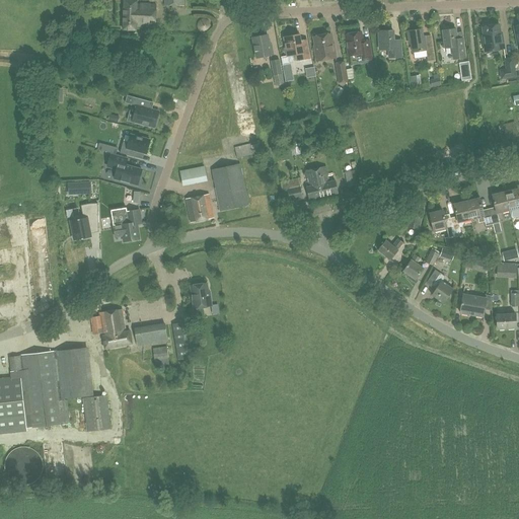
[(136,26),(155,27),(156,5),(137,4),(137,1),(125,1),(124,29),(136,30),(136,26)]
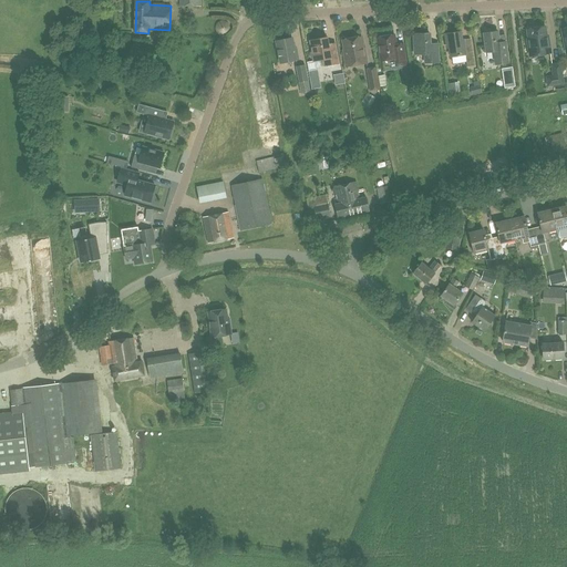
[(528,45),(531,47),(532,57),(552,53),(549,41),(548,41),(546,27),(537,28),(537,26),(528,27),(528,30),(527,30),(529,39),(528,41),(528,45)]
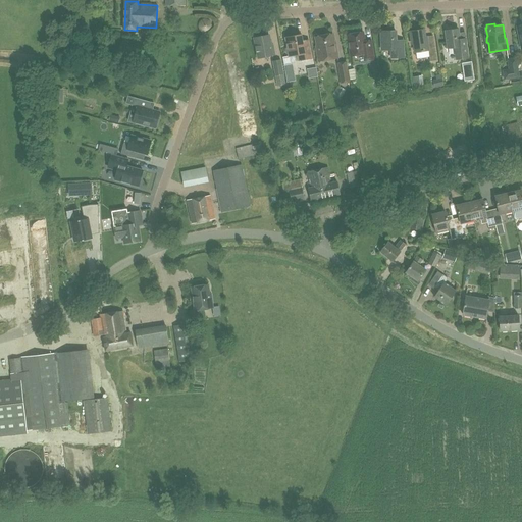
[(416,53),(417,59),(429,57),(430,61),(437,60),(435,46),(429,46),(427,36),(425,37),(424,30),(411,32),(412,45),(414,45),(415,53),(416,53)]
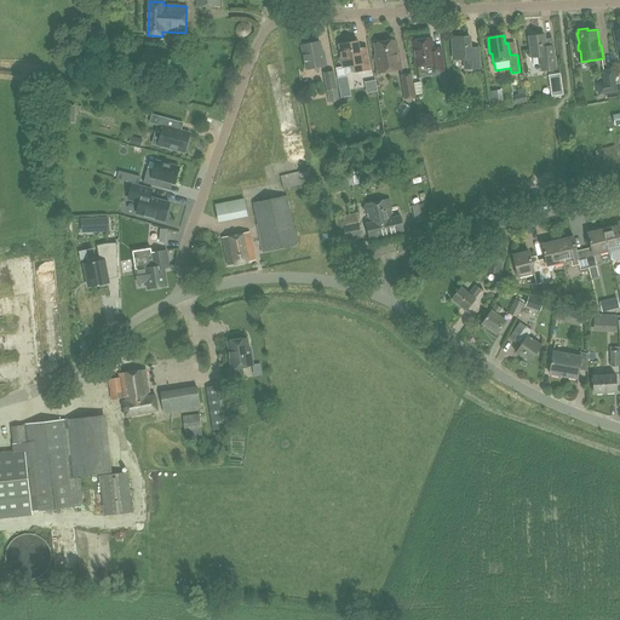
[(552,45),(546,46),(545,35),(529,36),(532,57),(541,56),(543,70),(555,69),(552,45)]
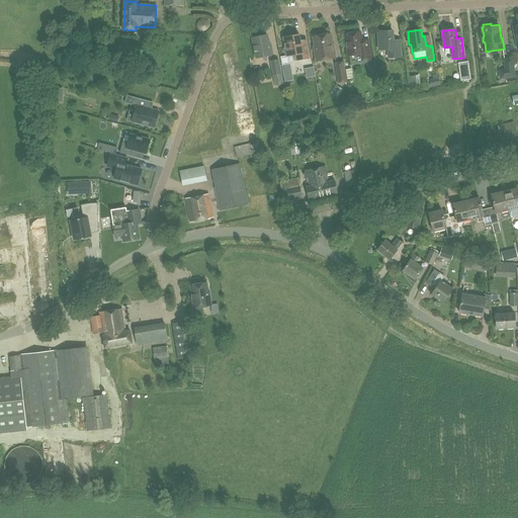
[(378,31),(379,50),(389,50),(389,58),(402,58),(401,40),(394,40),(393,30),(378,31)]
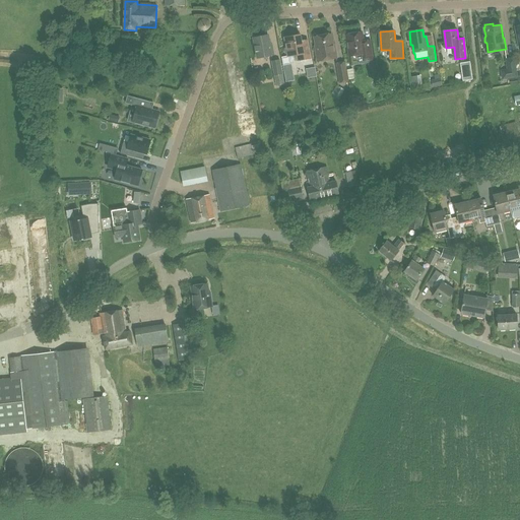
[(352,64),(373,61),(370,41),(363,42),(362,33),(346,35),(350,55),(349,55),(350,63),(352,64)]
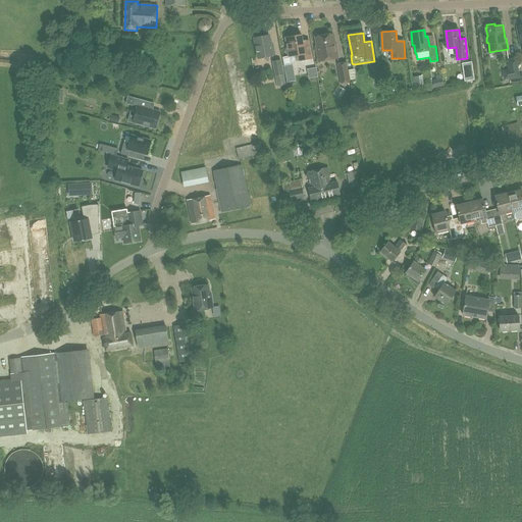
[(338,58),(336,47),(335,48),(332,34),(316,37),(320,61),(338,58)]
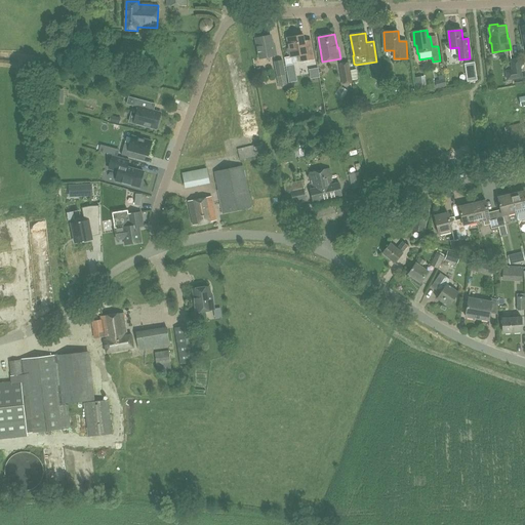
[(277,55),(274,43),(272,43),(271,35),(256,38),(260,58),(277,55)]
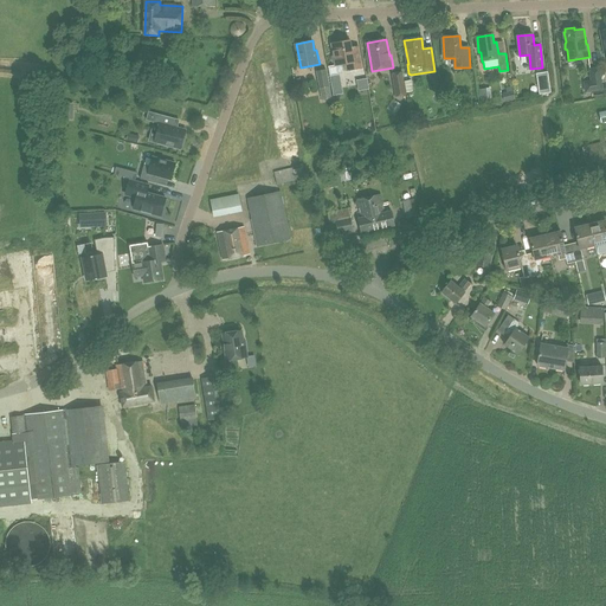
[(335,64),(335,65),(342,64),(343,69),(346,70),(362,68),(359,46),(350,47),(349,40),(331,44),(334,55),(331,57),(333,62),(335,64)]
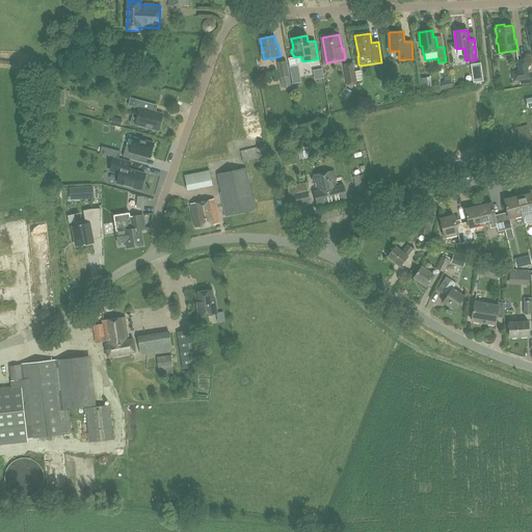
[(529,79),(526,60),(517,61),(520,73),(513,74),(514,81),(529,79)]
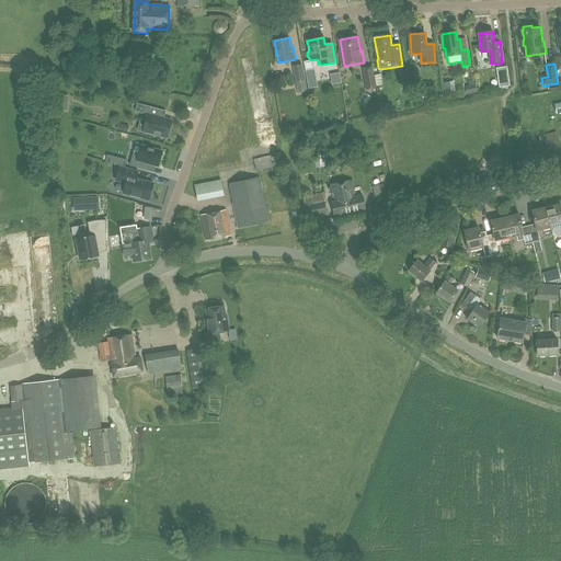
[(305,80),(301,65),(294,67),(296,81),(305,80)]
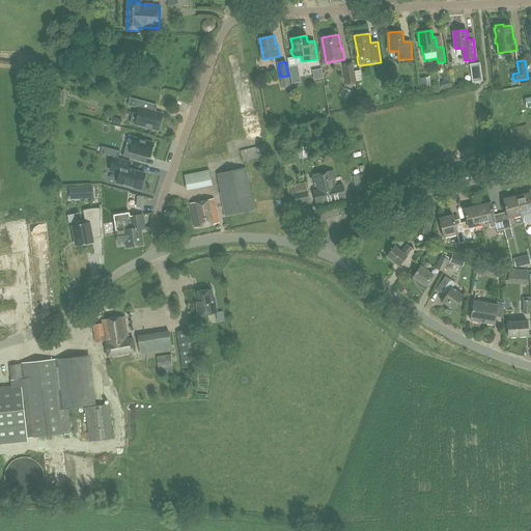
[(344,65),(347,84),(356,83),(352,63),(344,65)]
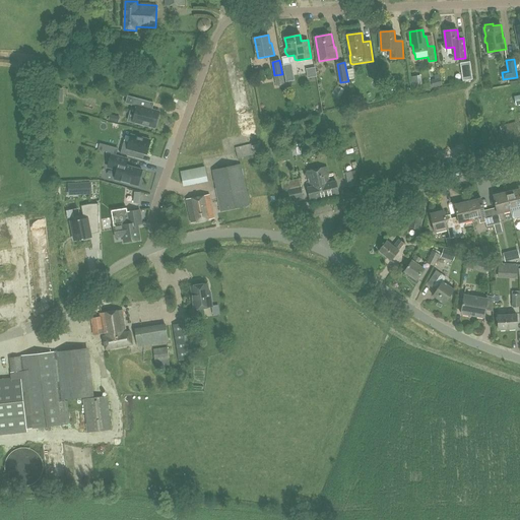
[(471,79),(469,63),(461,64),(464,80),(471,79)]
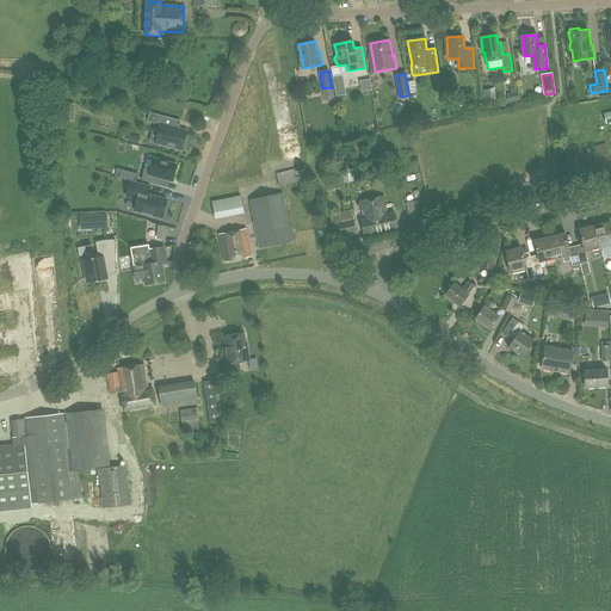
[(185,140),(187,131),(178,129),(176,128),(177,119),(158,115),(155,123),(161,124),(156,143),(181,150),(183,148),(185,148),(186,141),(185,140)]
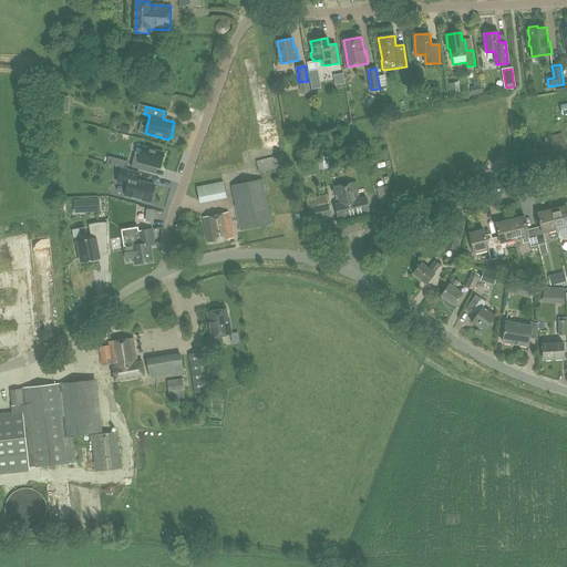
[(354,125),(353,117),(344,119),(346,126),(354,125)]
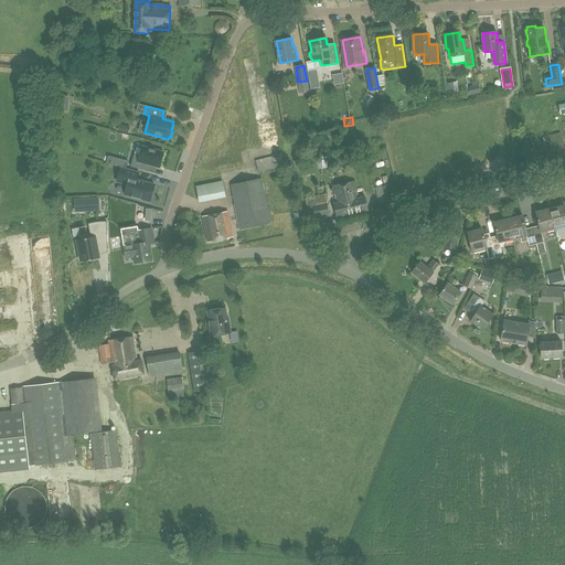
[(564,150),(564,147),(561,132),(542,137),(544,147),(542,147),(544,156),(564,150)]
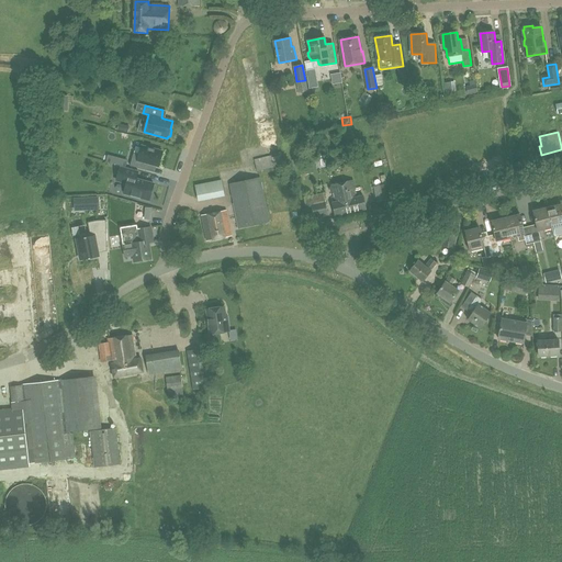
[(138,155),(133,153),(130,166),(144,169),(145,163),(156,166),(158,167),(163,152),(142,146),(138,155)]
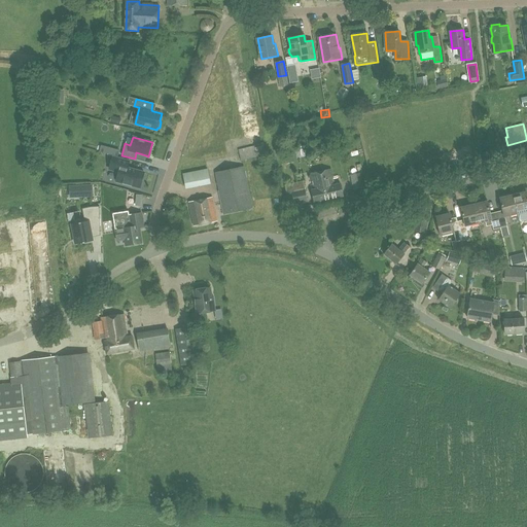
[(259,146),(243,149),(244,155),(249,154),(250,160),(261,157),(259,146)]
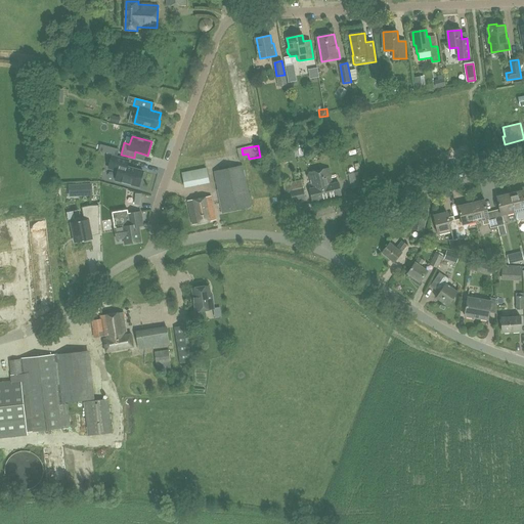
[(129,160),(113,155),(108,168),(118,171),(116,180),(139,187),(143,171),(127,167),(129,160)]
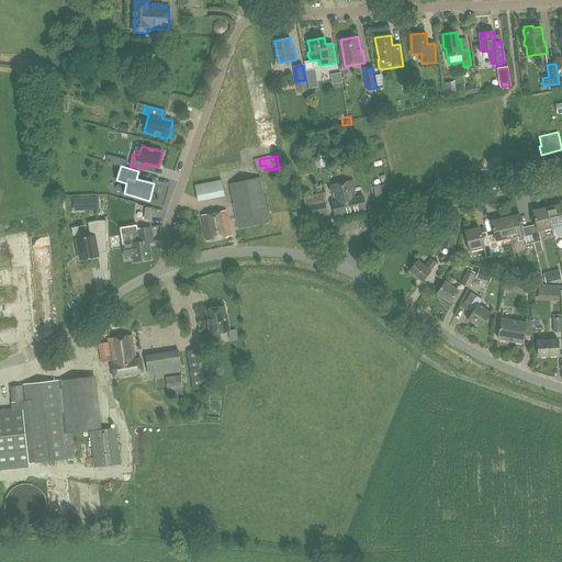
[(353,180),(330,184),(335,202),(333,202),(335,215),(366,209),(363,197),(357,198),(353,180)]
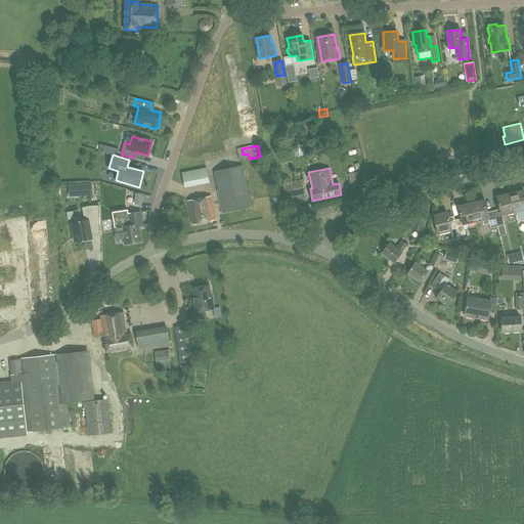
[(190,172),(182,173),(184,185),(192,183),(190,172)]
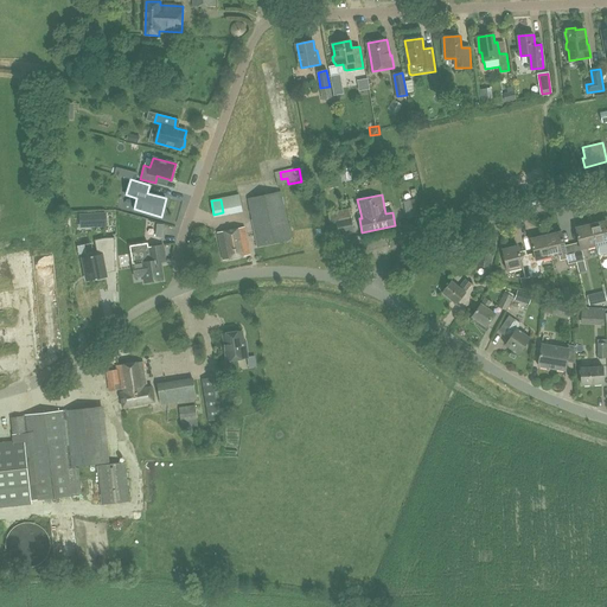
[(414,217),(410,199),(403,202),(407,218),(414,217)]
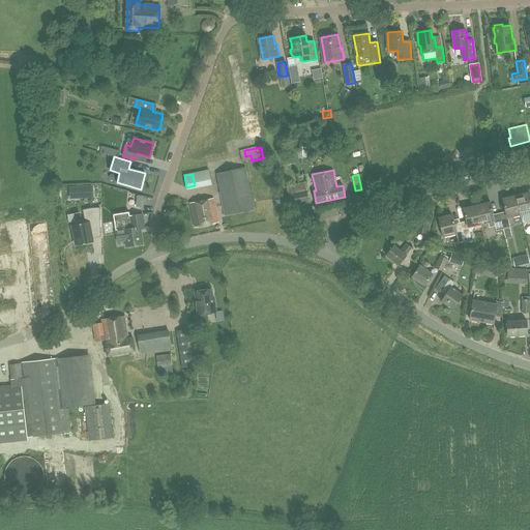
[(236,203),(239,216),(255,213),(252,198),(259,196),(255,178),(242,181),(244,189),(233,193),(235,203),(236,203)]
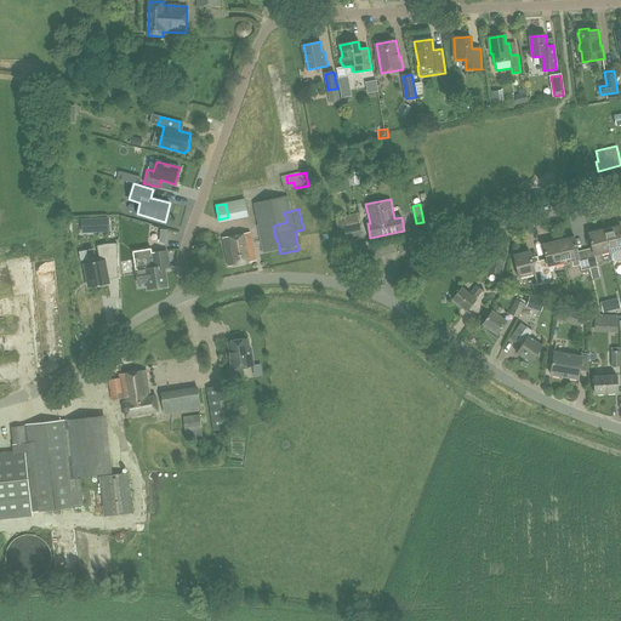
[(358,215),(336,220),(339,233),(345,232),(346,240),(363,237),(359,223),(358,215)]
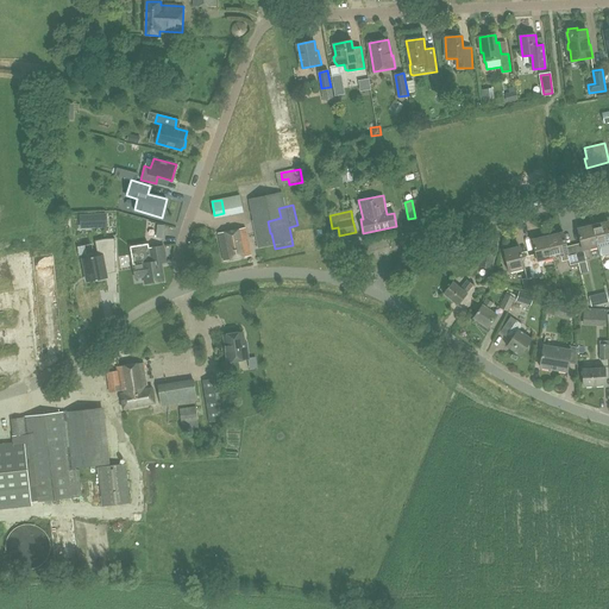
[(106,214),(81,217),(81,227),(106,226),(106,214)]
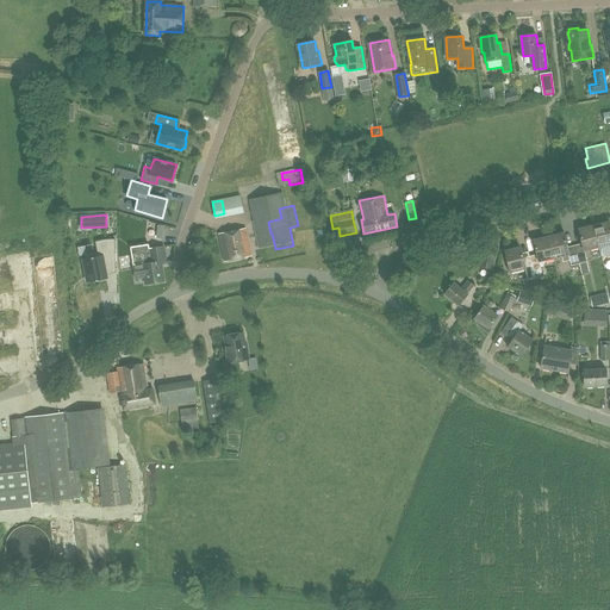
[(609,222),(595,225),(599,248),(601,256),(609,254),(609,222)]
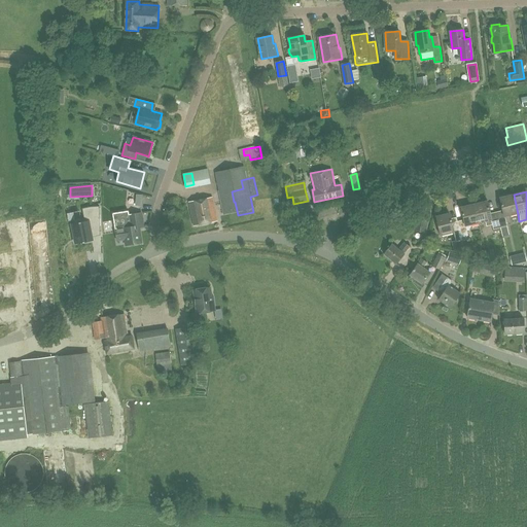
[(518,214),(514,195),(499,199),(502,211),(496,212),(500,227),(507,226),(505,217),(518,214)]
